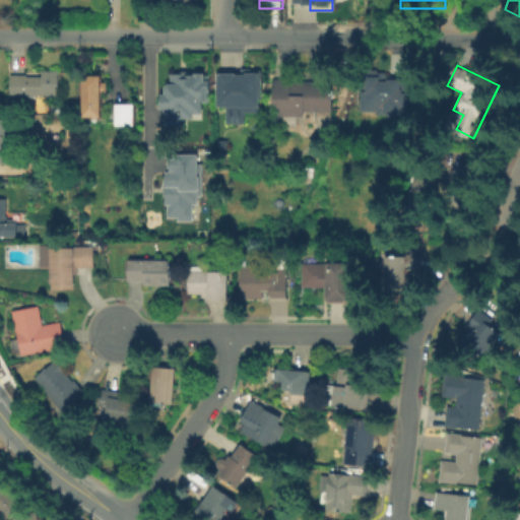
[(347,118),(368,67),(391,77),(378,110),(405,121),(398,138),(347,118)]
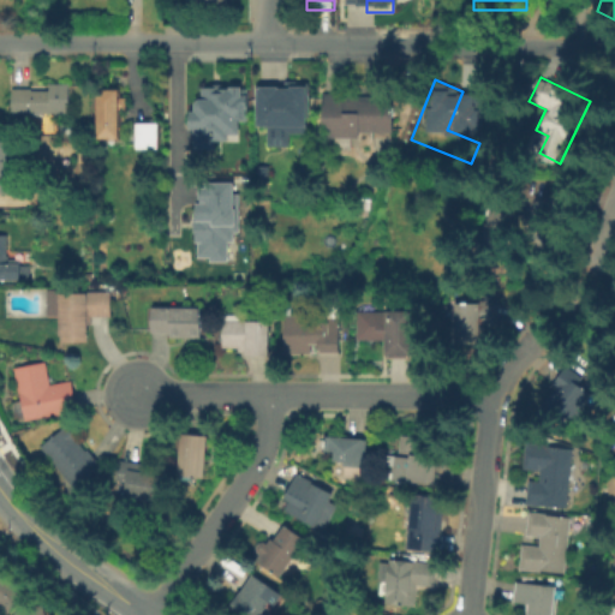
[(70,115),(12,115),(12,91),(51,91),(51,83),(70,83),(70,115)]
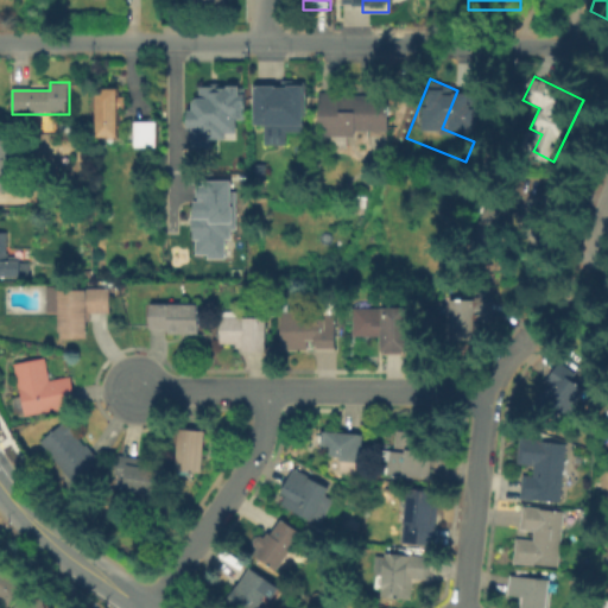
[(97,137),(99,90),(120,90),(119,137),(97,137)]
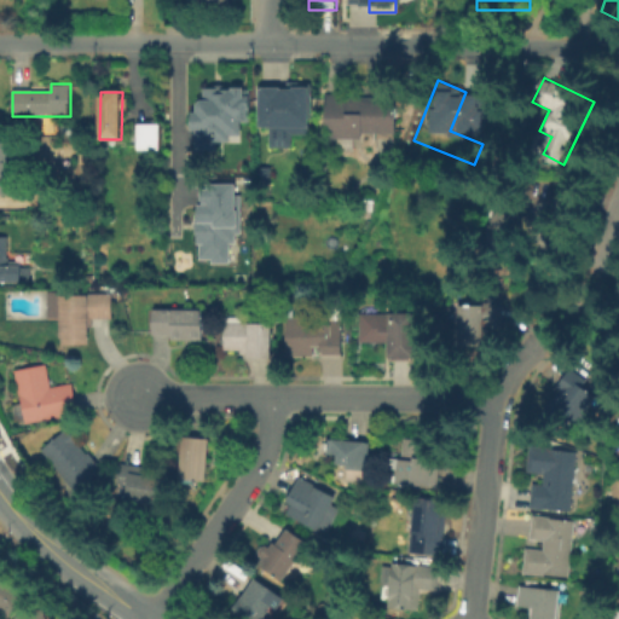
[(363,138),(328,138),(329,97),(397,97),(397,134),(363,134),(363,138)]
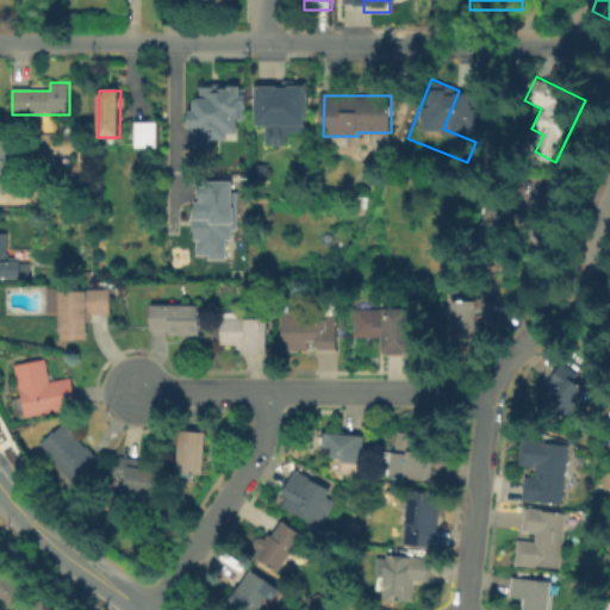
[(310,123),(310,132),(290,132),(290,123),(254,123),(254,97),(310,97),(310,123)]
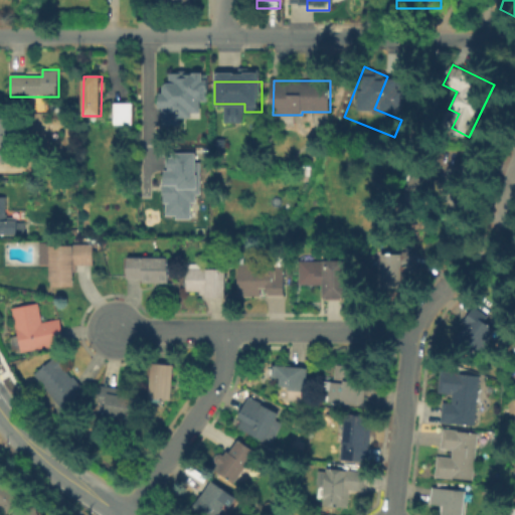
[(201,116),(147,115),(147,90),(174,90),(174,84),(201,84),(201,116)]
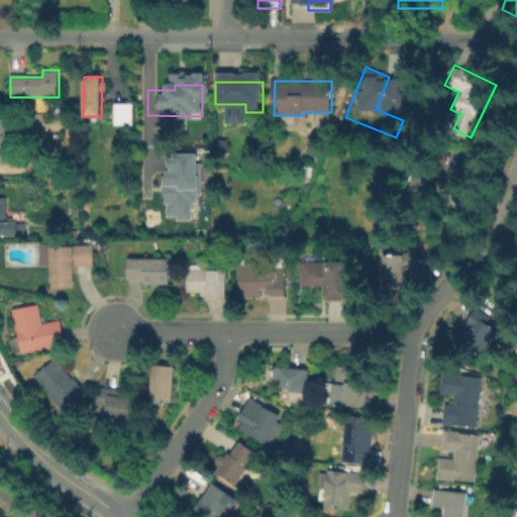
[(136,103),(136,127),(113,127),(113,104),(136,103)]
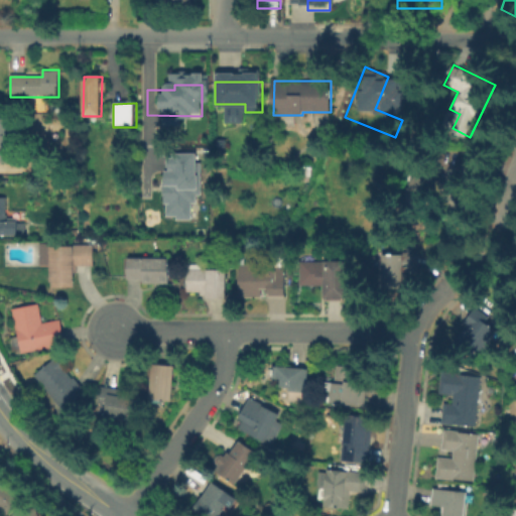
[(0,165),(0,121),(16,121),(16,165),(0,165)]
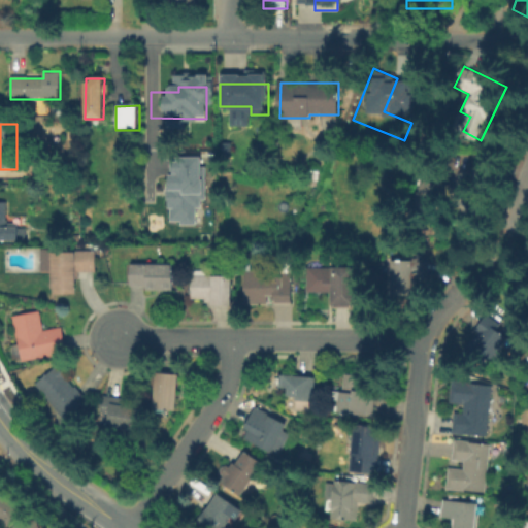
[(193,223),(193,206),(202,206),(201,165),(198,165),(198,156),(166,157),(166,223),(193,223)]
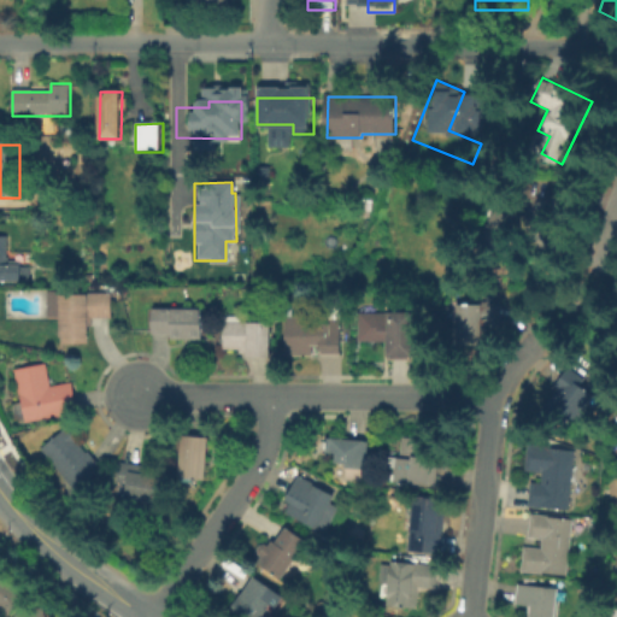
[(0,238),(10,238),(10,266),(22,266),(22,283),(0,283),(0,238)]
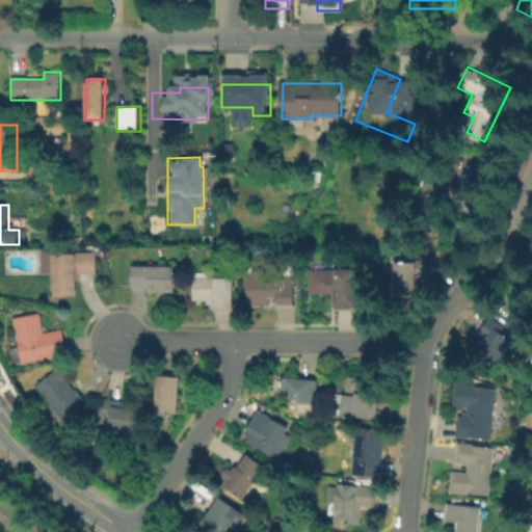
[(43,273),(43,256),(97,256),(97,277),(78,277),(78,296),(50,296),(50,273),(43,273)]
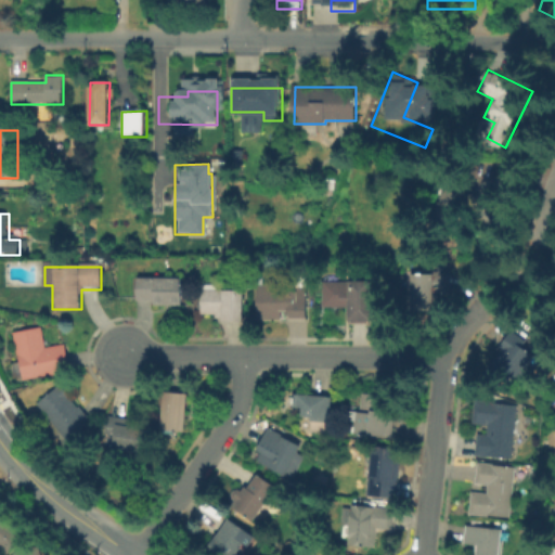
[(435,311),(409,310),(409,276),(450,276),(450,296),(435,296),(435,311)]
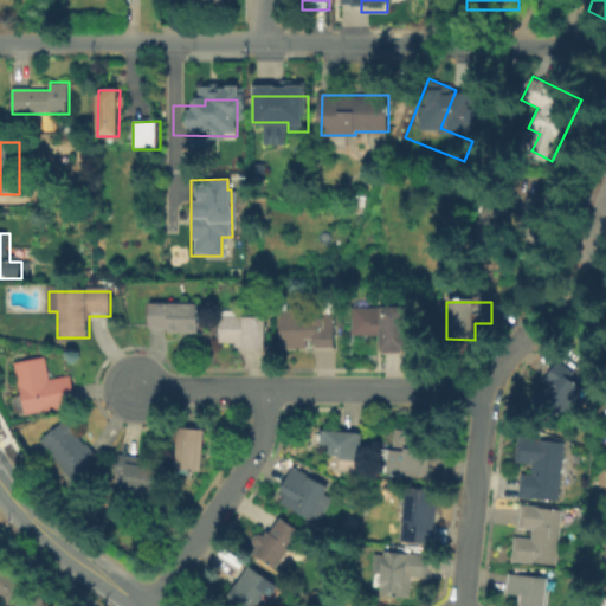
[(149,304),(199,304),(200,334),(153,334),(153,328),(149,328),(149,304)]
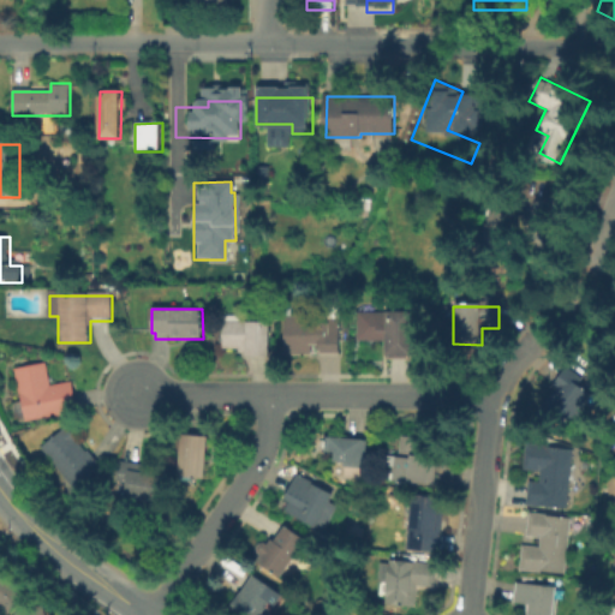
[(411,339),(411,358),(387,358),(387,339),(359,338),(359,312),(411,312),(411,339)]
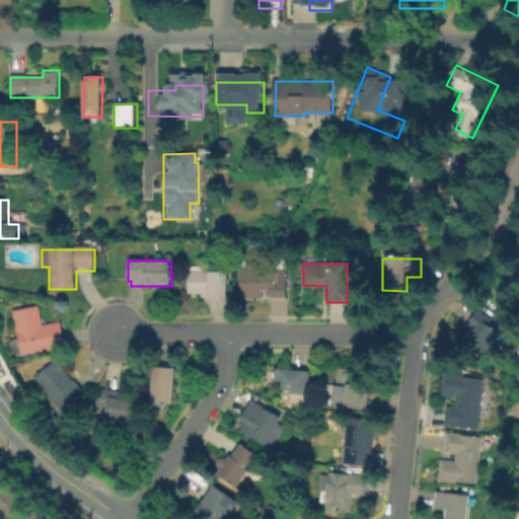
[(239,300),(239,267),(287,267),(287,300),(239,300)]
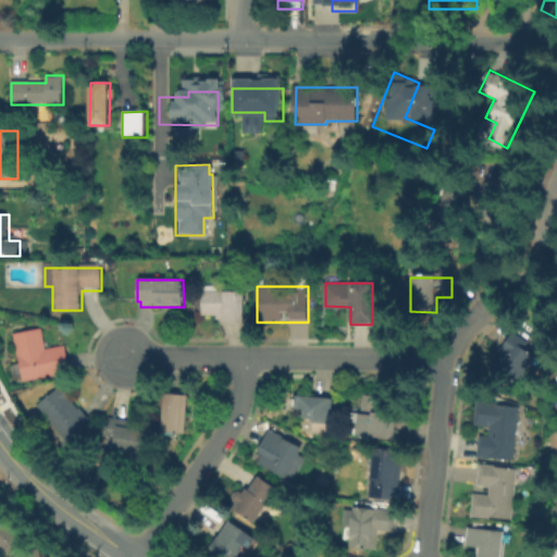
[(244,316),(244,323),(222,323),(222,316),(203,316),(203,294),(244,294),(244,316)]
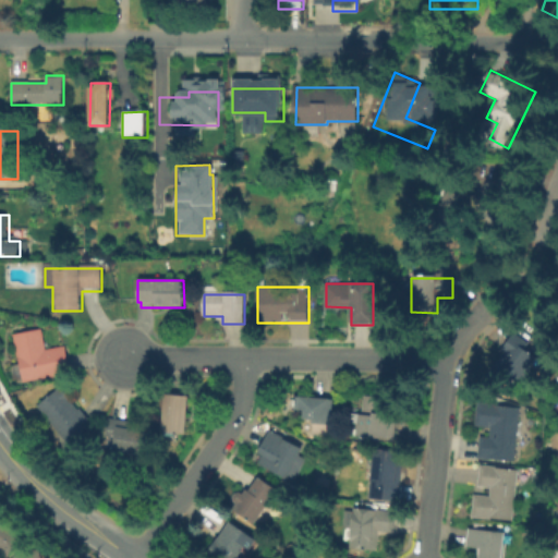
[(22,383),(15,335),(44,330),(46,350),(68,347),(72,375),(22,383)]
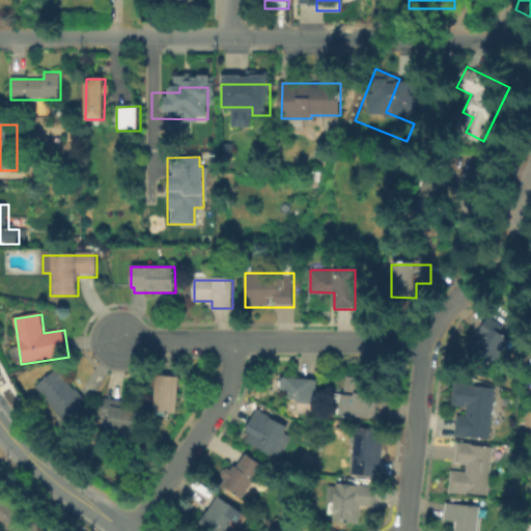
[(487,320),(506,331),(503,336),(511,341),(496,368),(488,363),(486,366),(467,355),(487,320)]
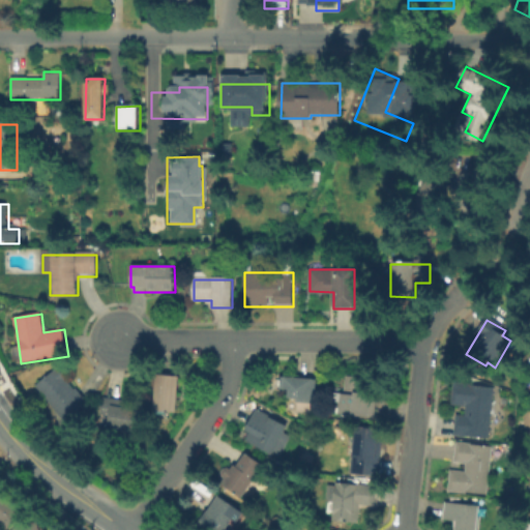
[(37,386),(59,369),(86,404),(65,421),(37,386)]
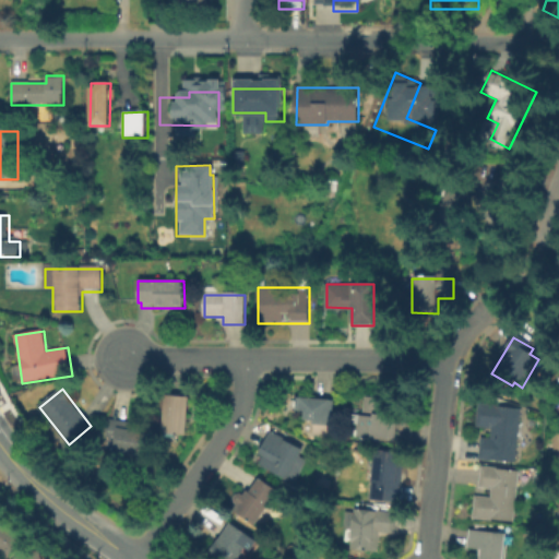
[(302,420),(304,413),(295,412),(298,395),(336,402),(331,437),(313,435),(316,423),(302,420)]
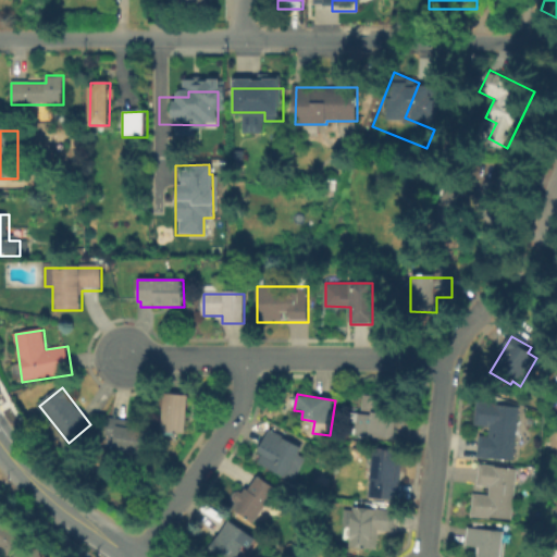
[(164,395),(188,396),(186,435),(163,434),(164,395)]
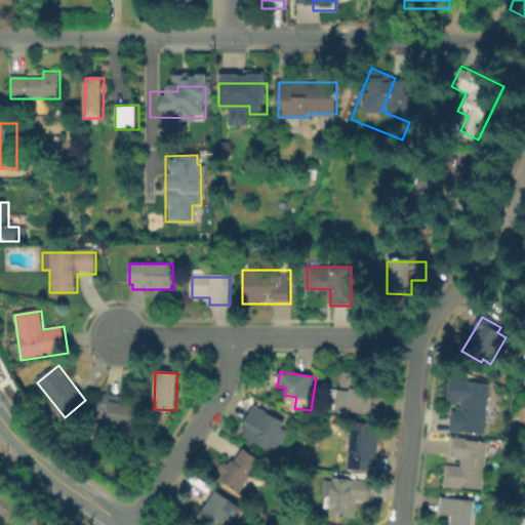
[(336,400),(328,399),(328,390),(341,391),(342,374),(360,375),(359,394),(372,395),(370,415),(335,413),(336,400)]
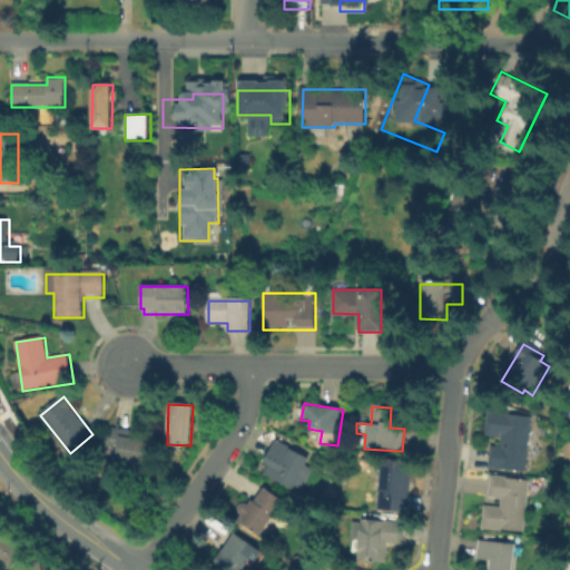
[(490,413),(532,418),(527,474),(489,471),(491,449),(500,450),(501,438),(488,436),(490,413)]
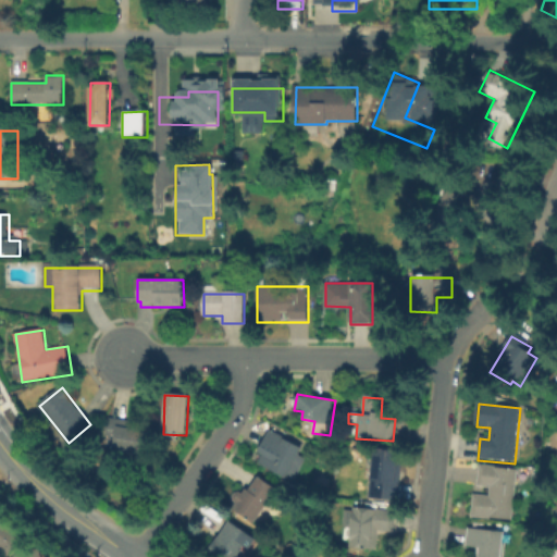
[(107,438),(109,417),(135,420),(134,433),(146,434),(143,460),(114,457),(115,438),(107,438)]
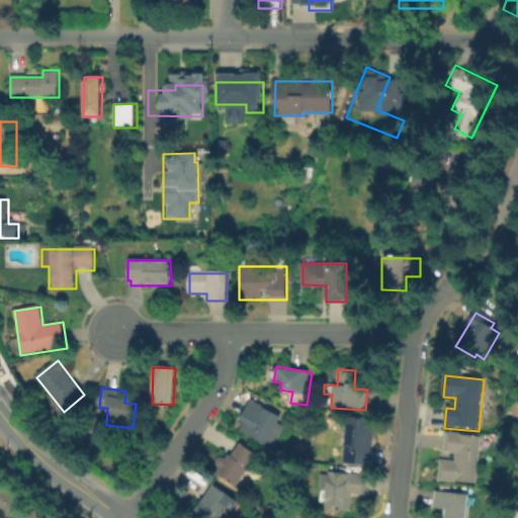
[(245,421),(241,419),(252,401),(282,419),(278,425),(284,429),(271,450),(239,430),(245,421)]
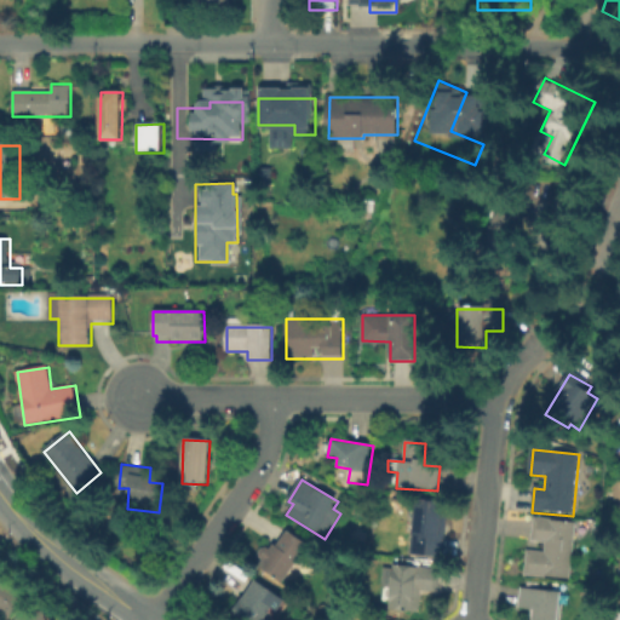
[(418,500),(448,504),(443,560),(412,556),(418,500)]
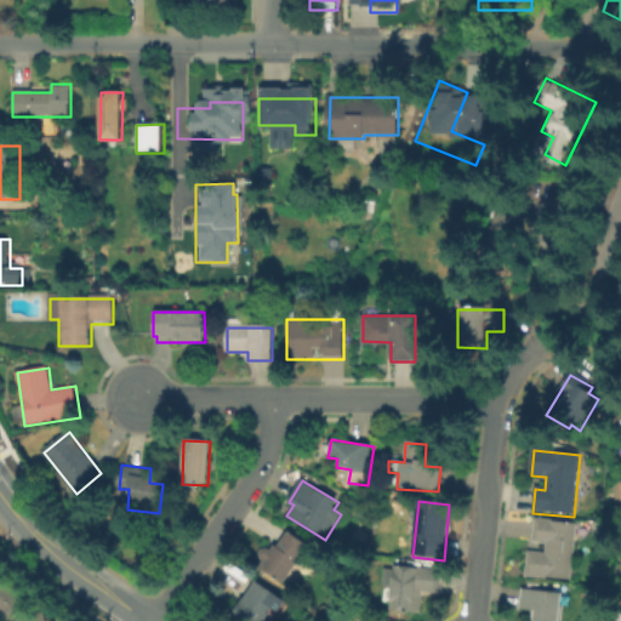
[(535,520),(577,524),(573,581),(525,576),(528,553),(546,554),(546,543),(533,542),(535,520)]
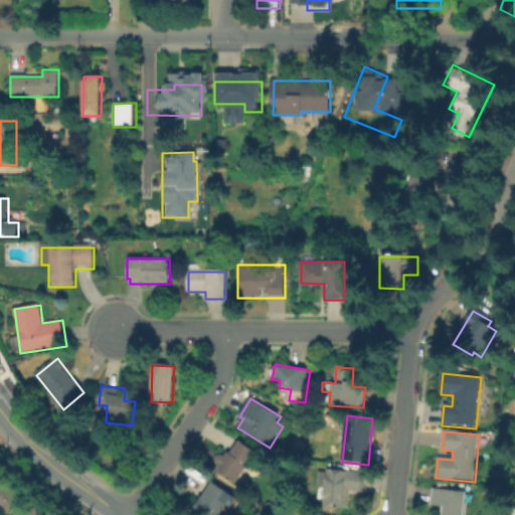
[(215,471),(239,440),(261,456),(236,487),(215,471)]
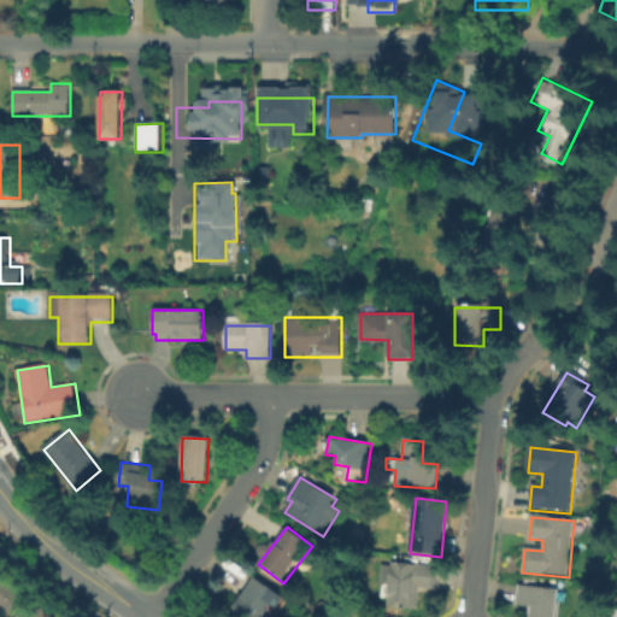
[(415,587),(415,611),(389,611),(389,587),(382,587),(382,563),(435,564),(435,587),(415,587)]
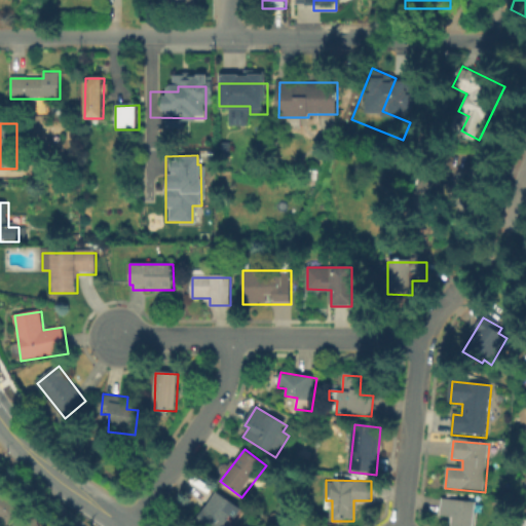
[(0,522),(3,525),(17,504),(0,491),(0,522)]
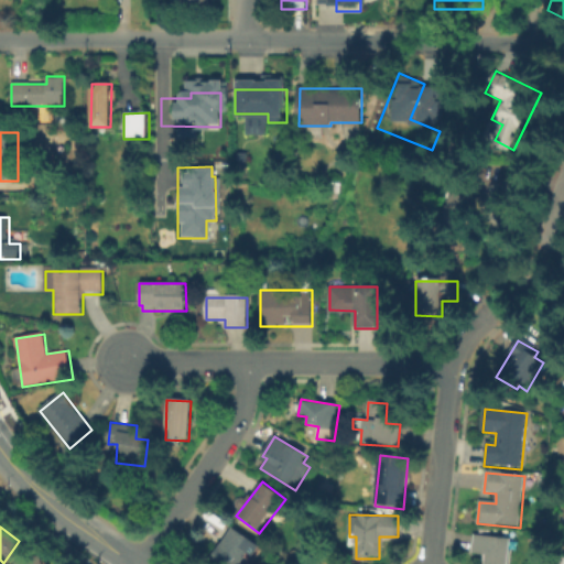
[(232,529),(257,546),(243,563),(210,563),(209,563),(232,529)]
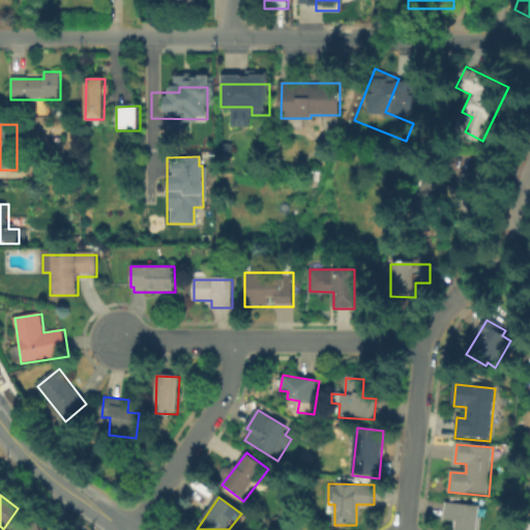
[(445,520),(448,502),(482,508),(479,529),(449,529),(451,521),(445,520)]
